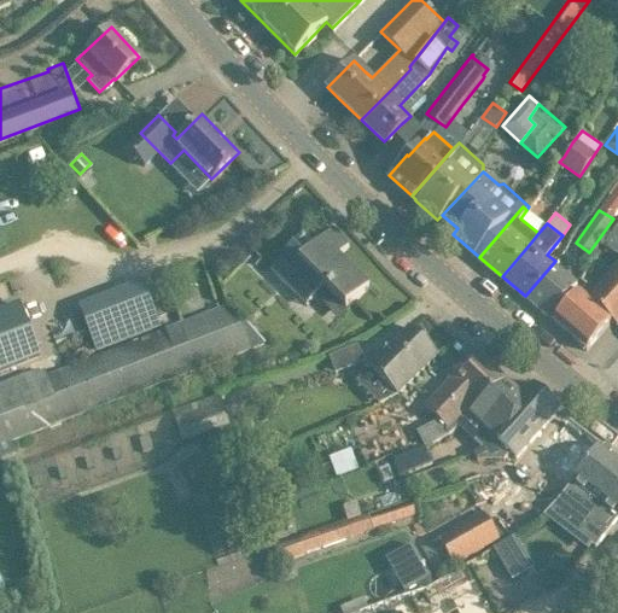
[(553,319),(586,348),(612,319),(617,323),(617,321),(617,223),(605,241),(617,252),(617,261),(587,298),(577,290),(553,319)]
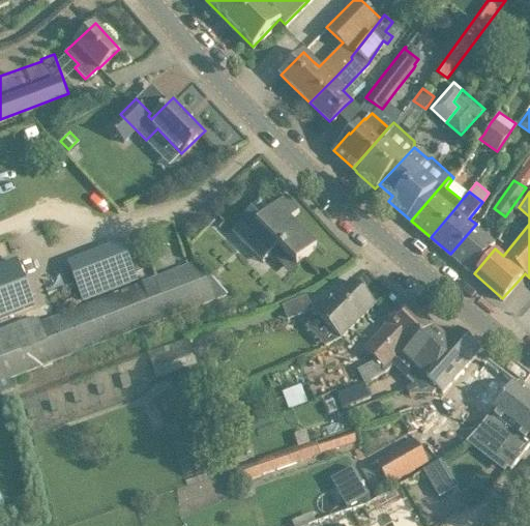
[(297,263),(302,258),(317,243),(291,217),(299,208),(285,195),(260,220),(252,210),(233,230),(263,259),(270,252),(291,271),(298,264),(297,263)]
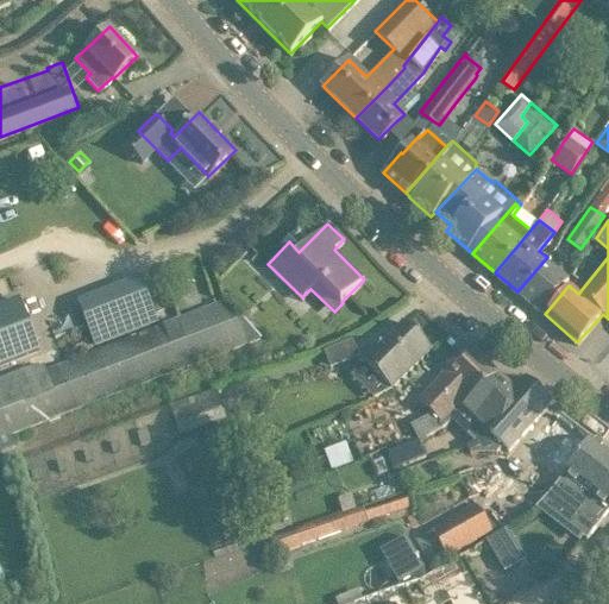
[(547,257),(518,291),(541,310),(557,293),(567,280),(570,276),(565,272),(547,257)]
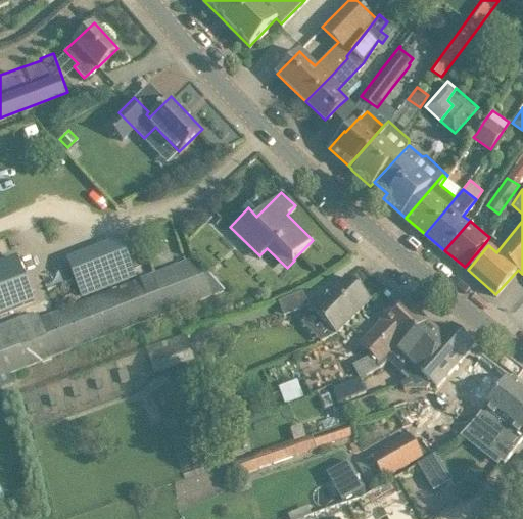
[(0,258),(0,309),(31,296),(14,253),(0,258)]
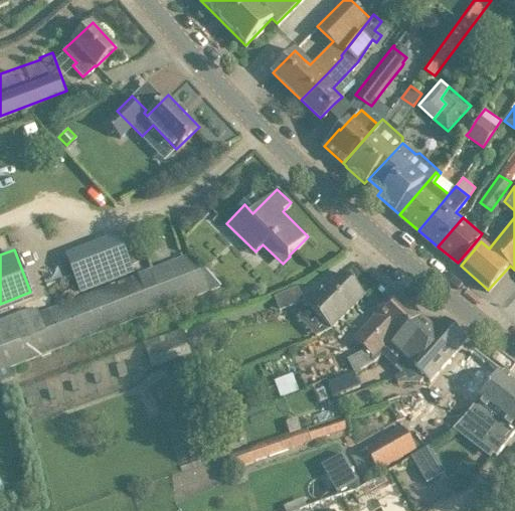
[(171,259),(0,324),(0,368),(185,298),(171,259)]
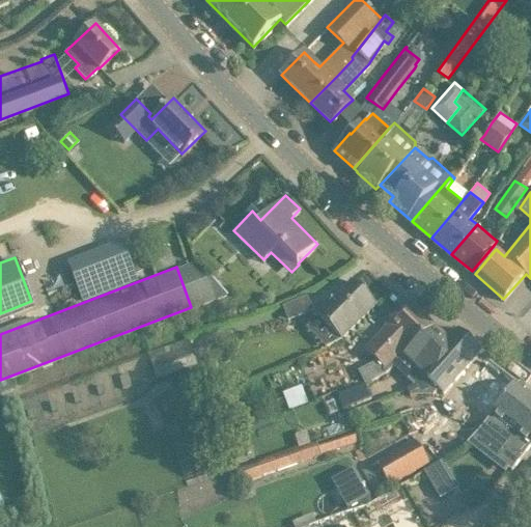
[(353,279),(338,294),(307,326),(327,345),(341,338),(376,302),(353,279)]
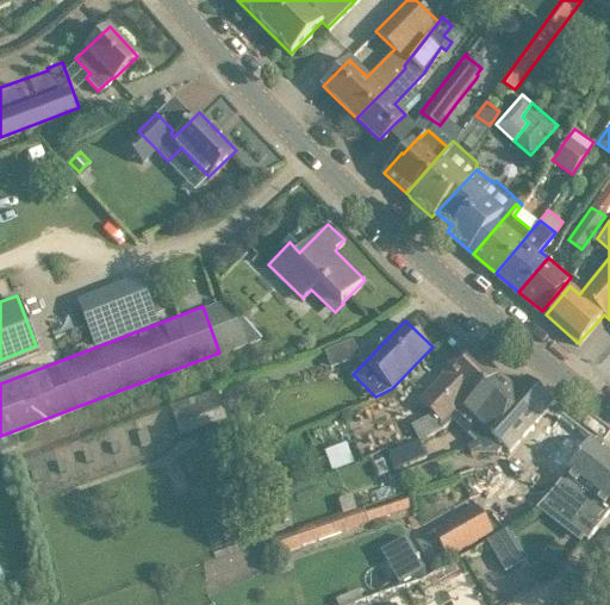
[(325,349),(332,366),(361,354),(354,337),(325,349)]
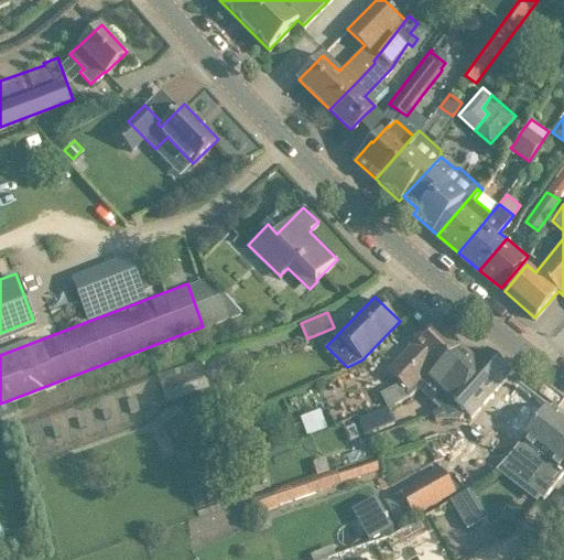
[(412,392),(427,375),(461,344),(433,319),(409,346),(388,370),(412,392)]
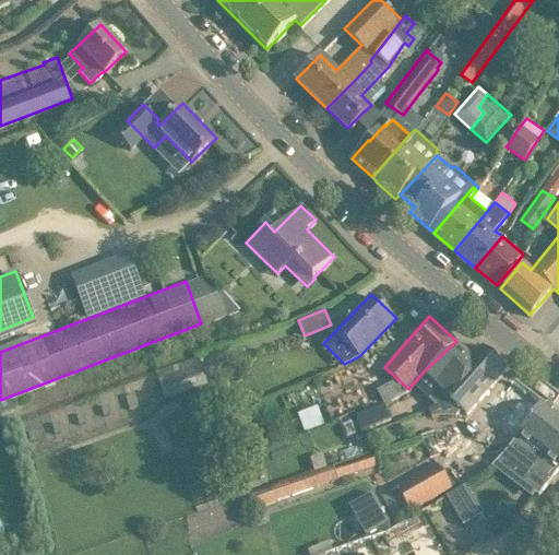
[(428,398),(435,403),(449,398),(450,396),(461,386),(459,382),(465,375),(458,367),(473,355),(456,340),(456,341),(424,372),(439,387),(428,398)]
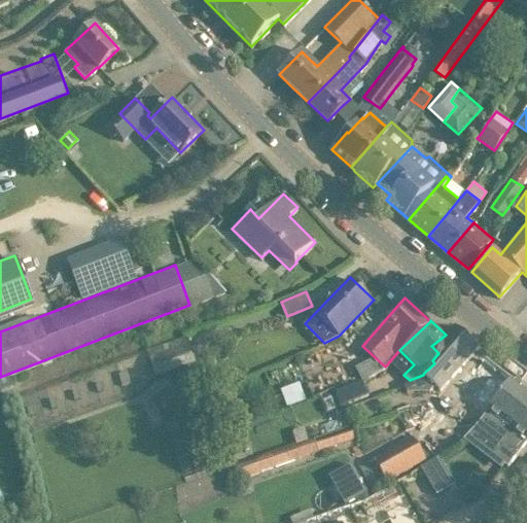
[(434,363),(424,373),(423,375),(410,380),(406,382),(408,390),(427,390),(432,384),(438,389),(479,346),(455,324),(446,335),(431,346),(438,353),(432,360),(434,363)]
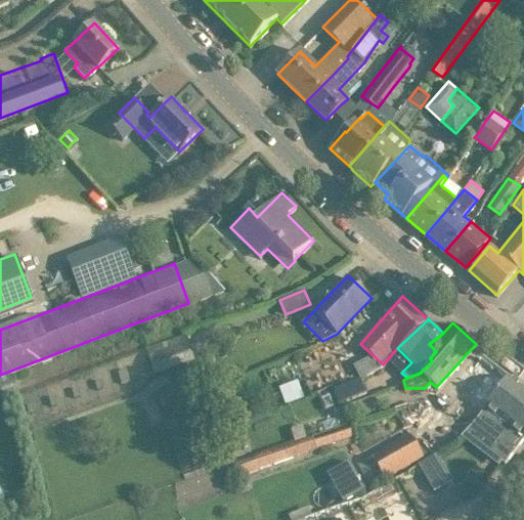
[(155,372),(195,358),(186,332),(146,345),(149,353),(141,356),(142,359),(139,360),(141,365),(144,364),(146,370),(154,366),(155,372)]
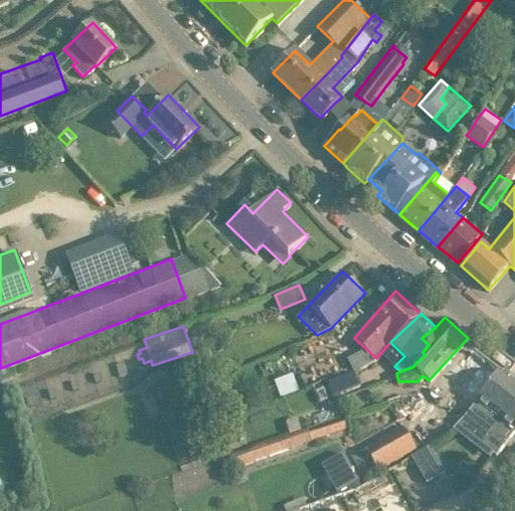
[(453,381),(435,405),(453,419),(457,423),(454,427),(456,428),(465,415),(500,369),(495,365),(473,348),(461,364),(450,378),(452,380),(453,381)]
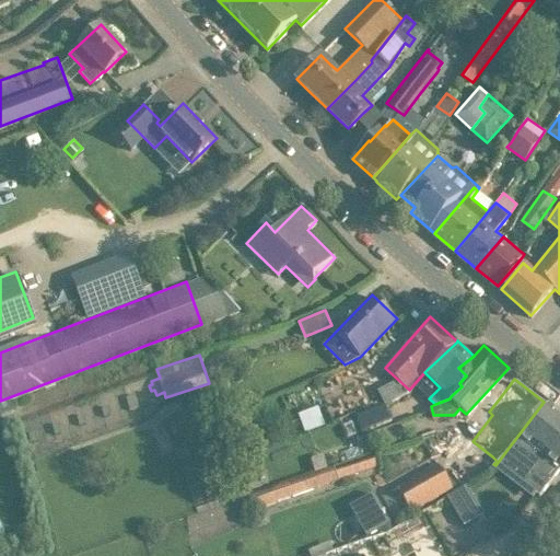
[(357,414),(362,429),(393,417),(386,402),(357,414)]
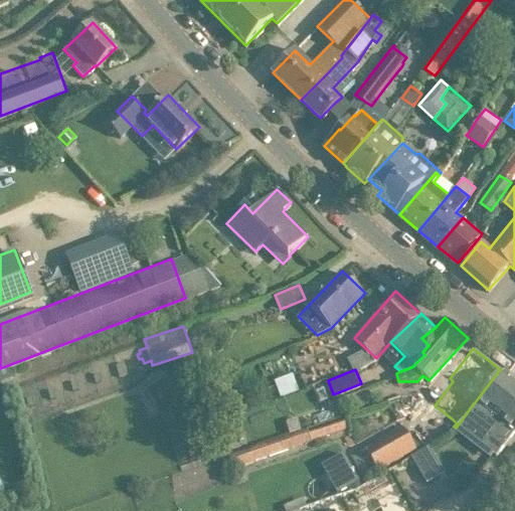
[(514,380),(500,369),(465,415),(491,436),(484,445),(496,454),(514,429),(514,380)]
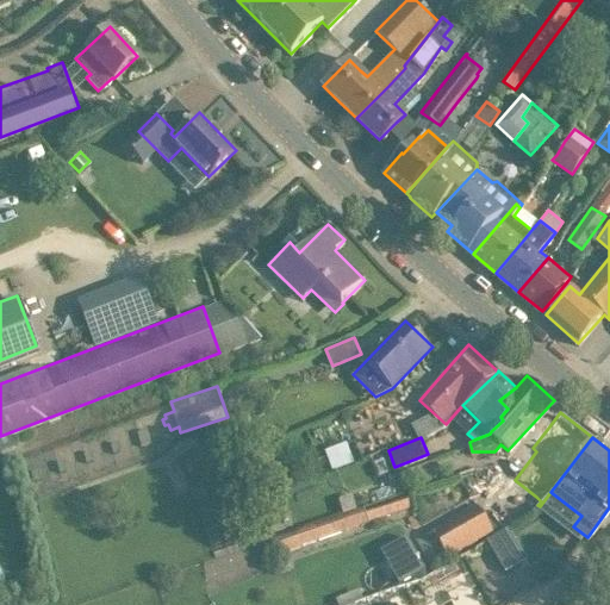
[(324,447),(331,467),(354,459),(347,438),(324,447)]
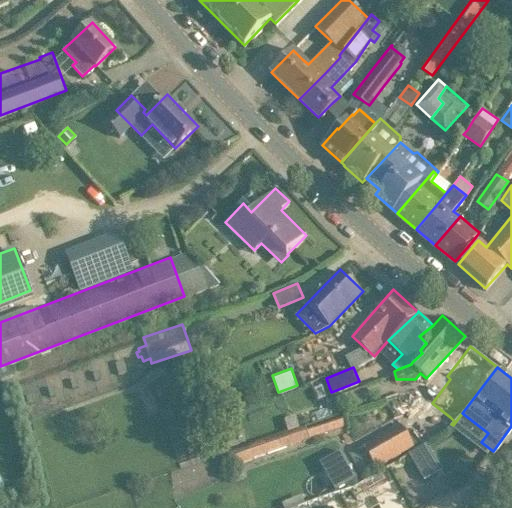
[(228,450),(235,473),(241,471),(238,463),(253,458),(253,457),(310,437),(310,436),(345,424),(342,414),(307,427),(306,423),(228,450)]
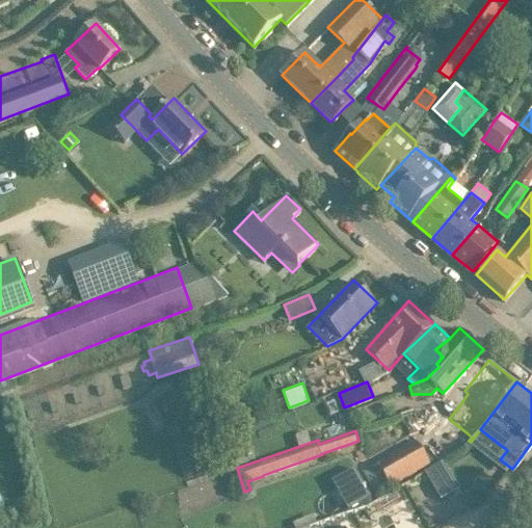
[(363,470),(376,492),(427,462),(415,440),(363,470)]
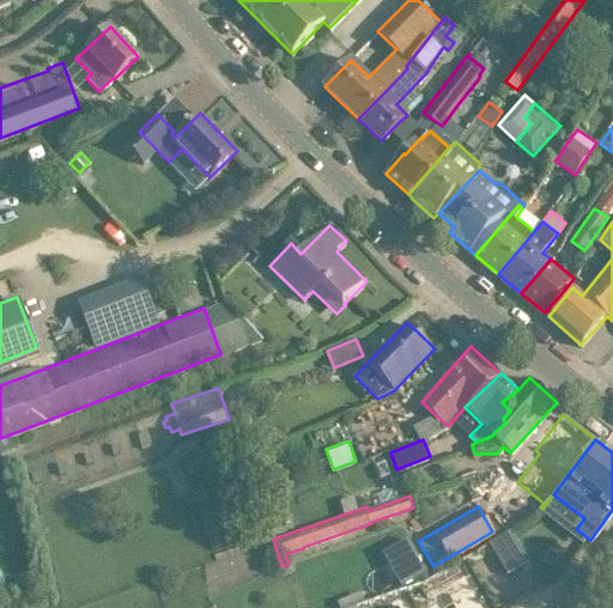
[(490,541),(489,541),(508,573),(525,564),(507,534),(511,530),(510,528),(490,541)]
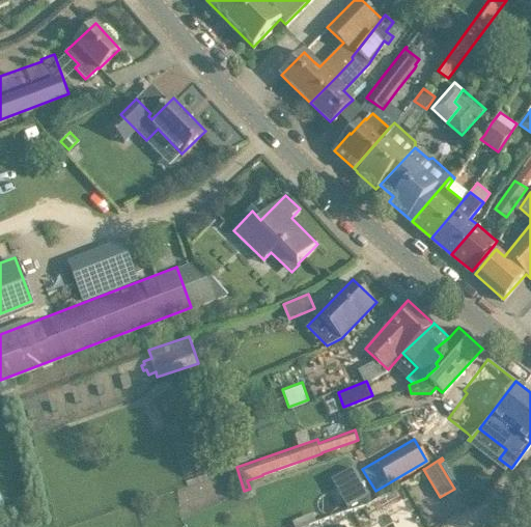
[(355,466),(332,478),(347,506),(370,494),(355,466)]
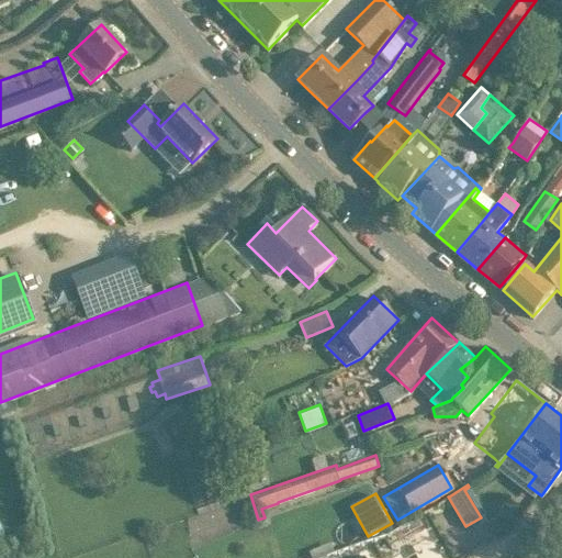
[(561,509),(553,503),(548,511),(558,517),(561,512),(561,509)]
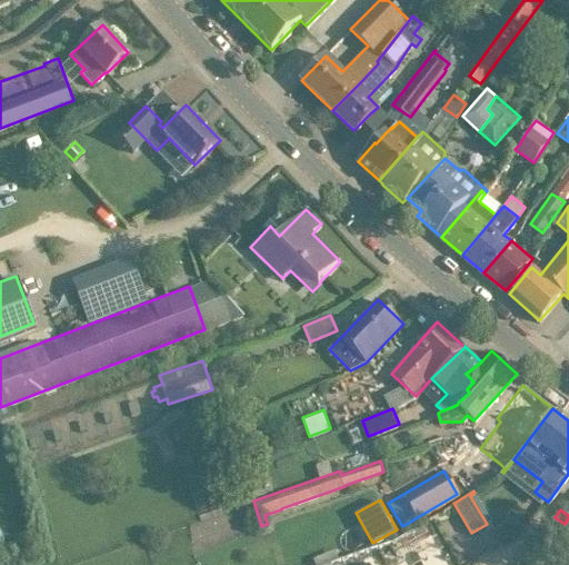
[(25,529),(18,532),(20,541),(28,538),(25,529)]
